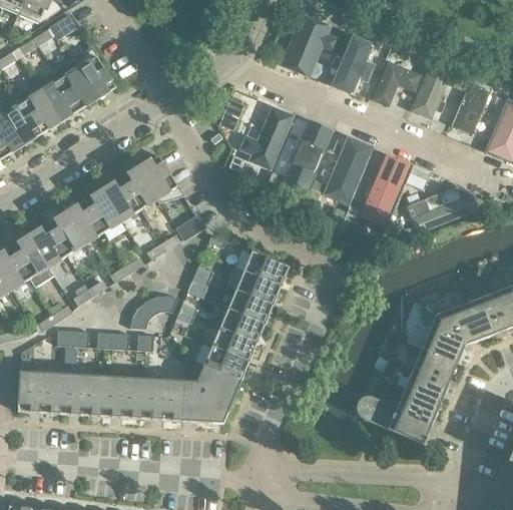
[(0,4),(18,12),(23,0),(0,0),(0,4)]
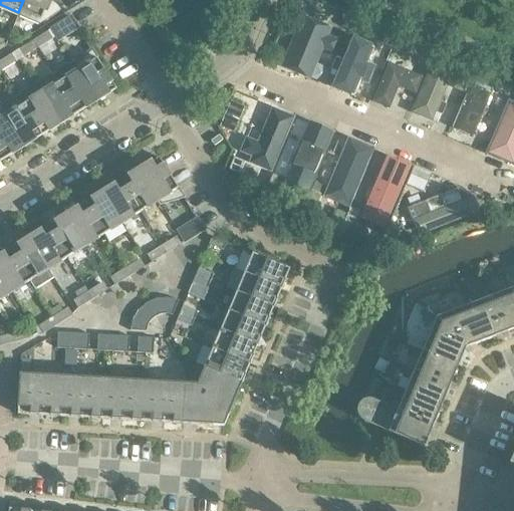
[(51,0),(23,0),(18,12),(39,21),(41,17),(44,18),(59,9),(58,6),(56,4),(53,2),(51,0)]
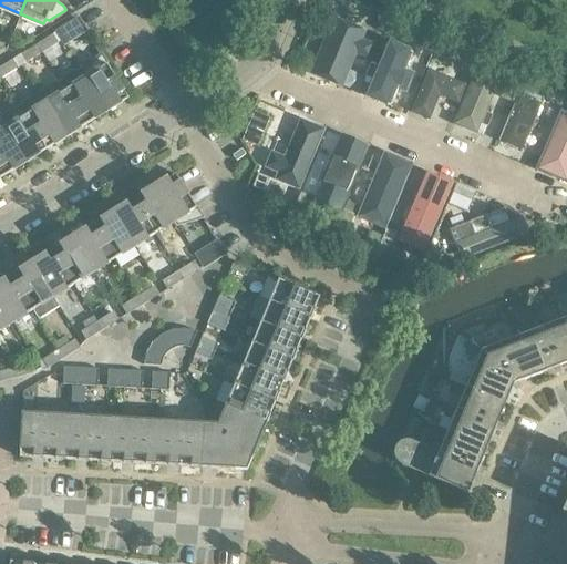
[(390,31),(395,18),(383,13),(378,26),(390,31)]
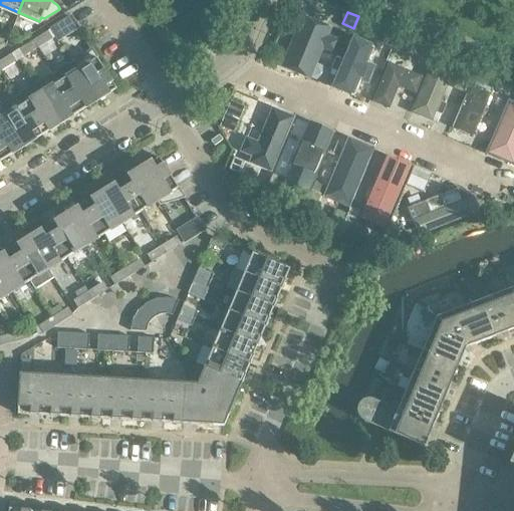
[(77,25),(77,24),(71,14),(52,26),(59,36),(77,25)]
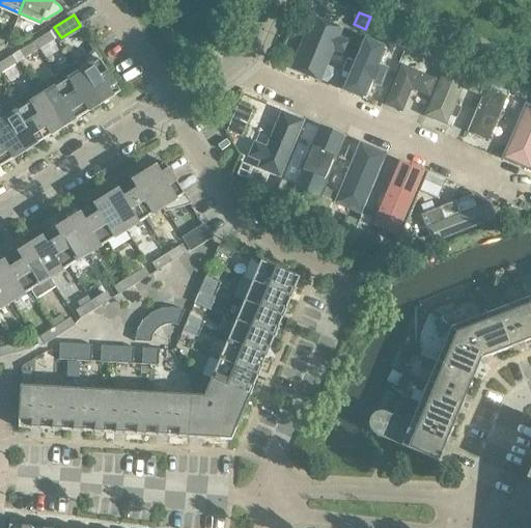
[(294,72),(322,83),(343,28),(315,18),(294,72)]
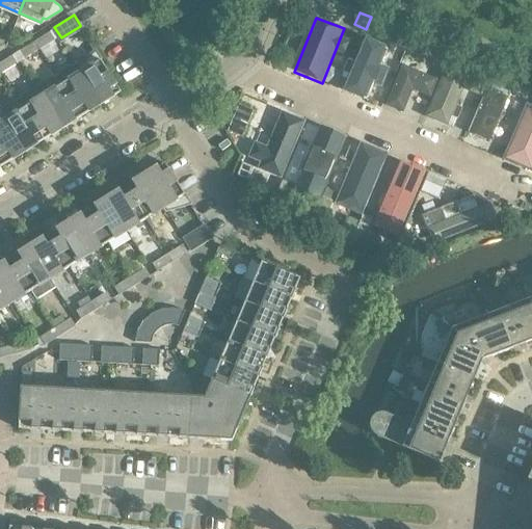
[(405,46),(410,33),(399,29),(394,42),(405,46)]
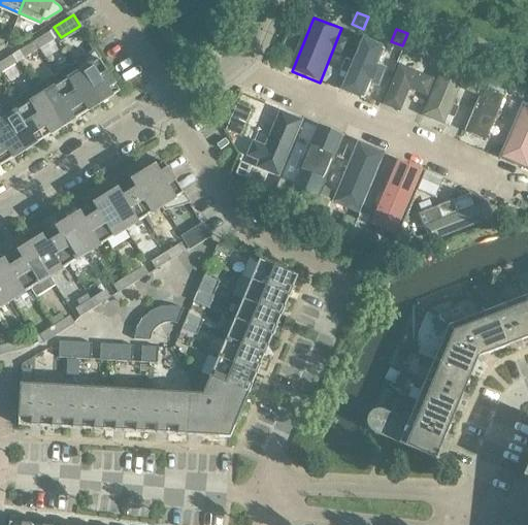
[(34,38),(39,45),(53,37),(48,30),(34,38)]
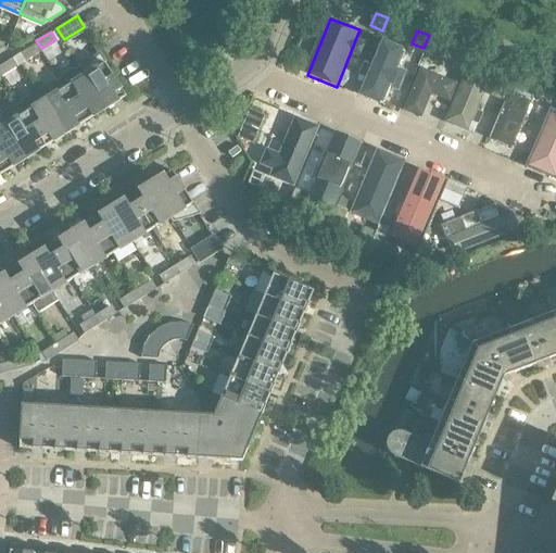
[(370,35),(362,53),(370,58),(379,39),(370,35)]
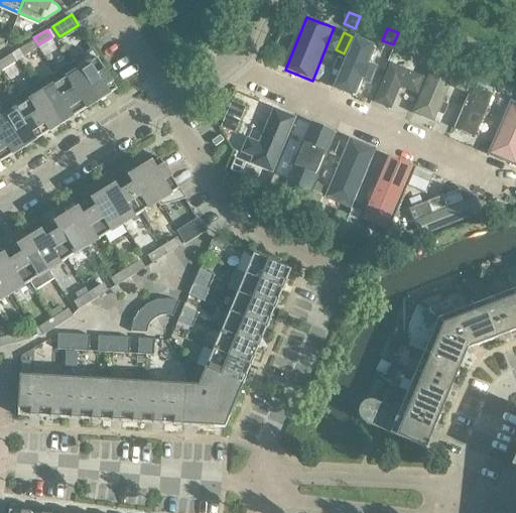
[(357,96),(378,44),(354,36),(334,90),(357,96)]
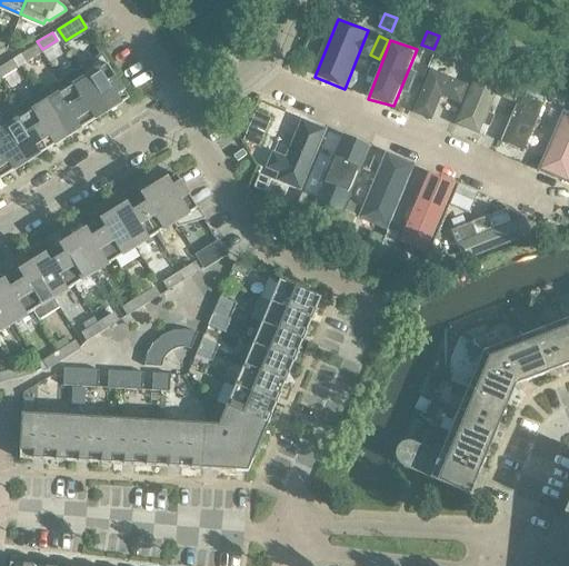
[(42,49),(37,41),(22,50),(28,59),(42,49)]
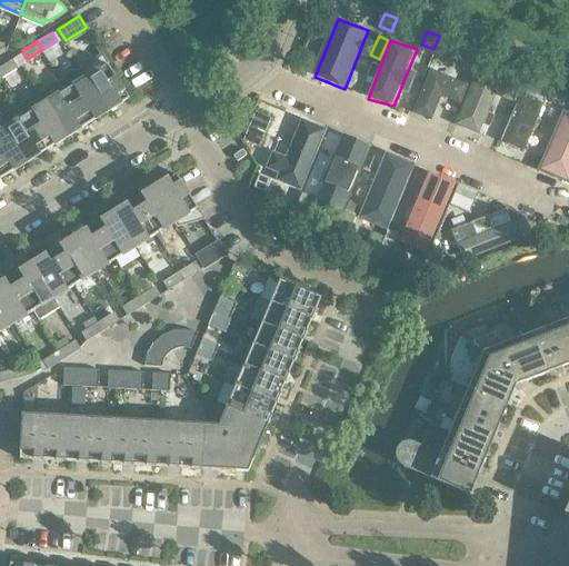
[(477,68),(482,55),(470,49),(465,62),(477,68)]
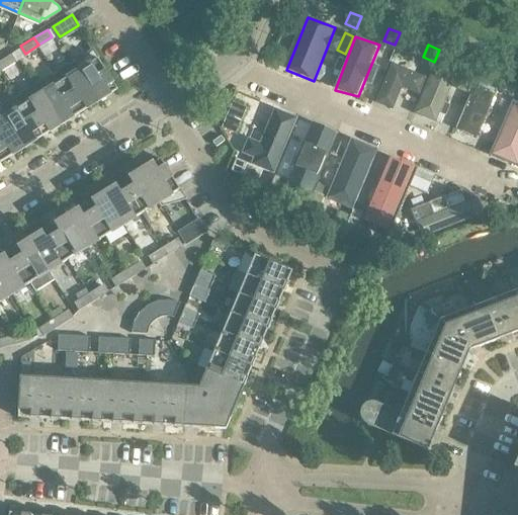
[(92,48),(75,64),(75,65),(77,68),(78,67),(98,99),(117,87),(92,48)]
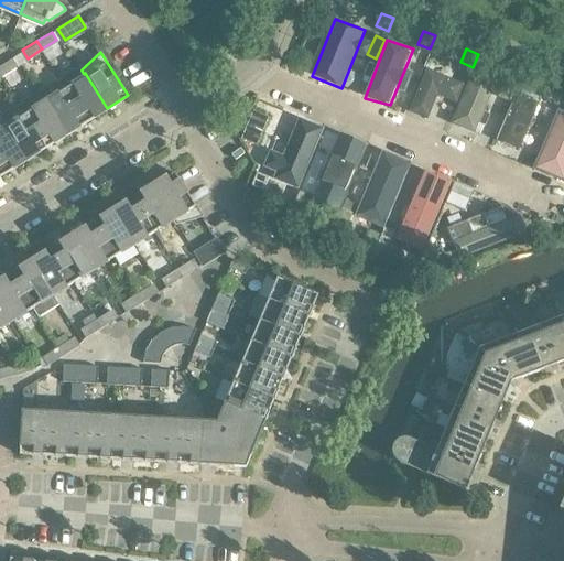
[(452,127),(477,136),(495,93),(507,65),(480,54),(452,127)]
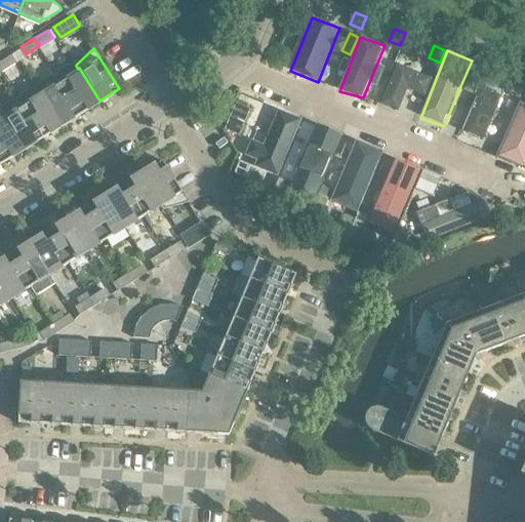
[(0,58),(0,67),(1,69),(15,61),(10,53),(0,58)]
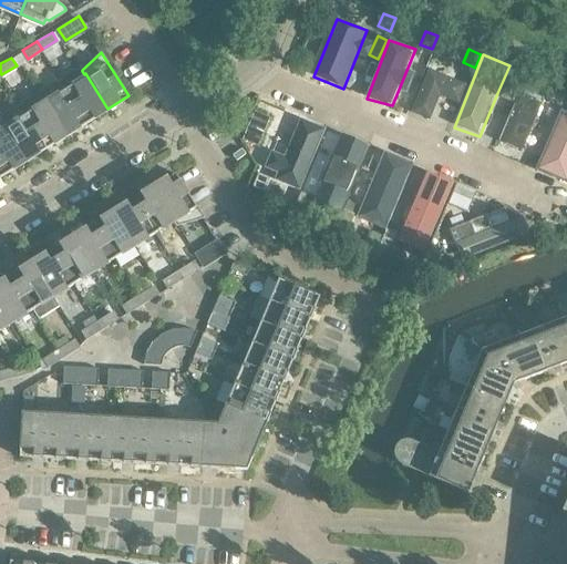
[(439,114),(457,71),(433,62),(416,106),(439,114)]
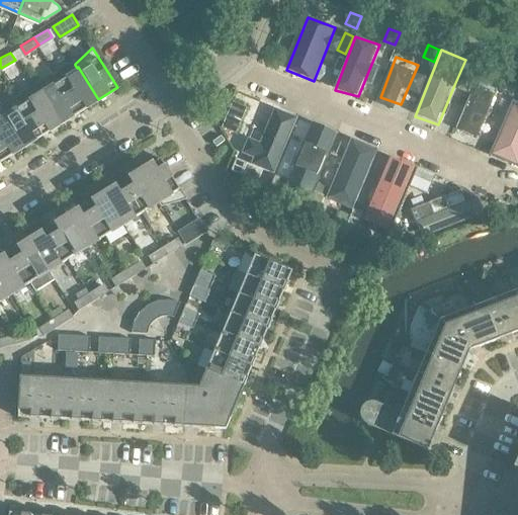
[(454,85),(467,91),(479,66),(465,60),(454,85)]
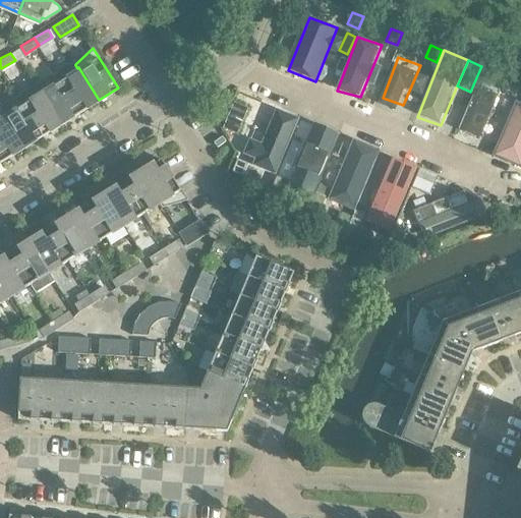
[(56,72),(79,111),(99,100),(78,67),(77,68),(75,65),(75,64),(73,61),(71,62),(66,63),(59,68),(57,71),(56,72)]
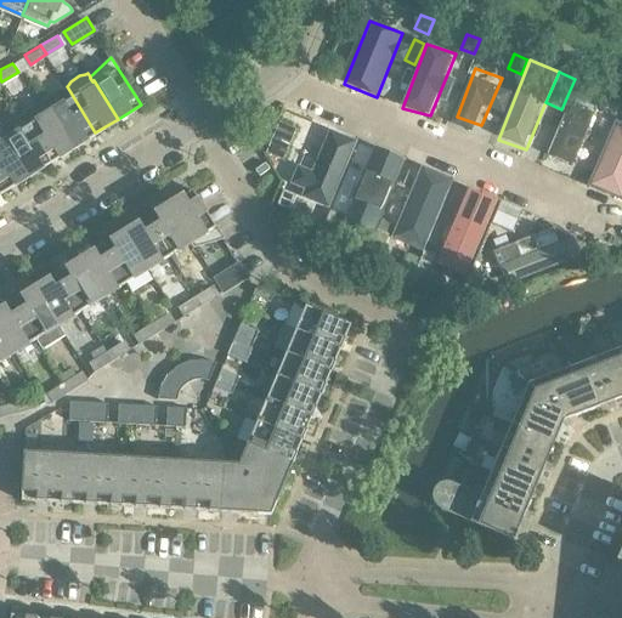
[(95,132),(67,86),(63,89),(57,90),(47,95),(46,98),(44,101),(73,147),(95,132)]
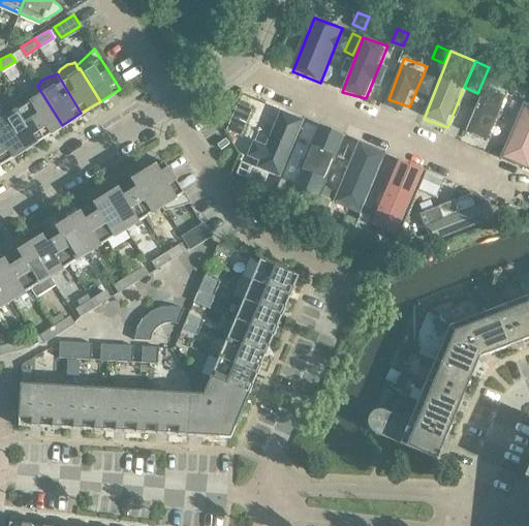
[(524,96),(528,84),(518,80),(512,92),(524,96)]
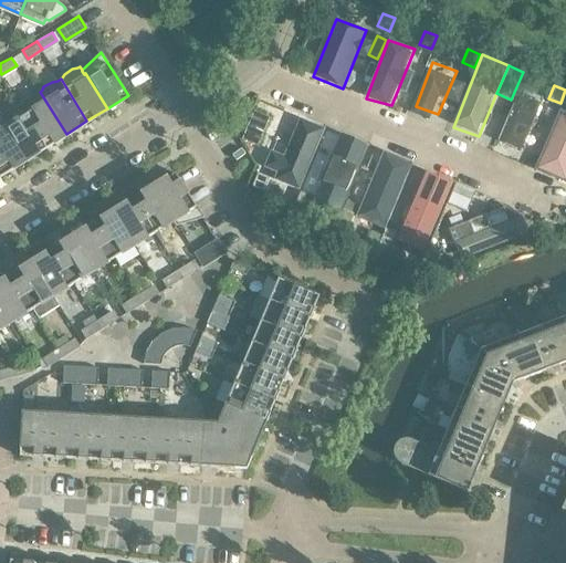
[(523,150),(544,100),(519,89),(498,139),(523,150)]
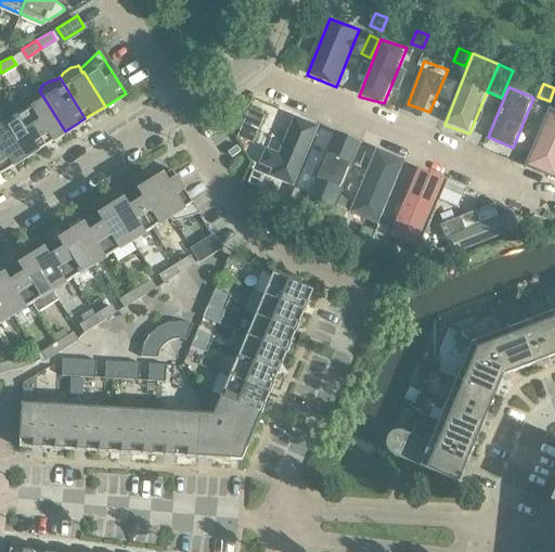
[(20,102),(46,143),(65,131),(39,90),(36,91),(30,92),(23,98),(22,101),(20,102)]
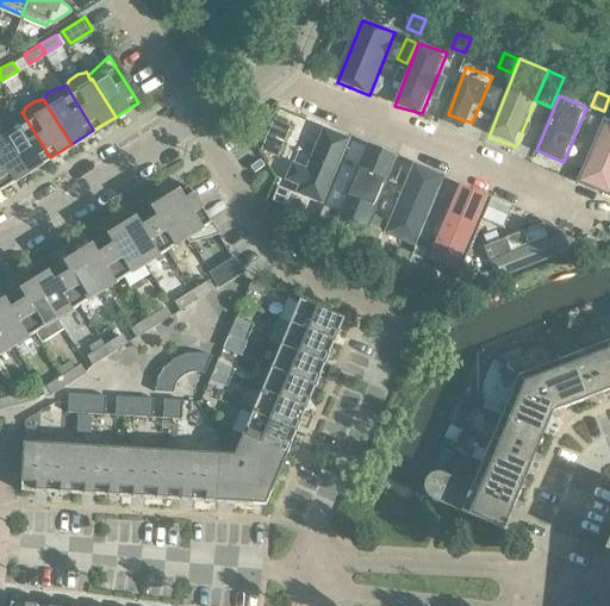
[(50,157),(22,112),(18,114),(12,116),(4,120),(1,124),(0,125),(0,126),(27,170),(50,157)]
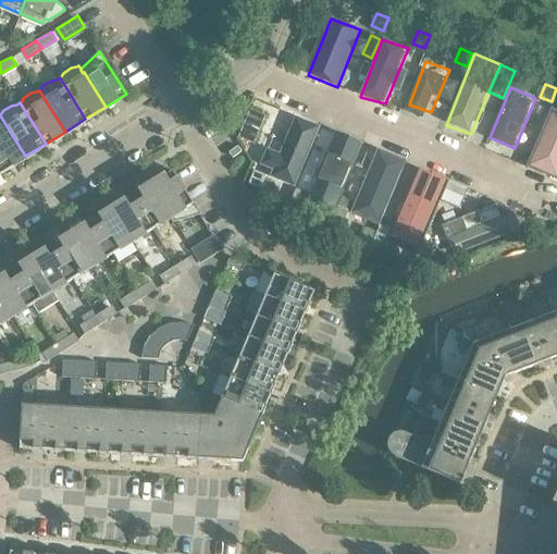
[(250,103),(238,131),(255,138),(267,110),(250,103)]
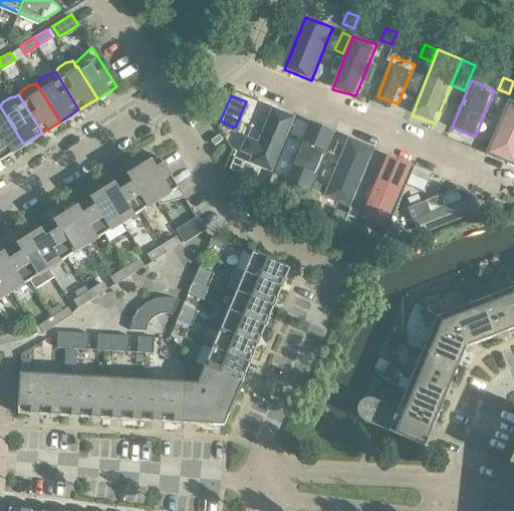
[(513,101),(509,99),(487,153),(513,163),(513,101)]
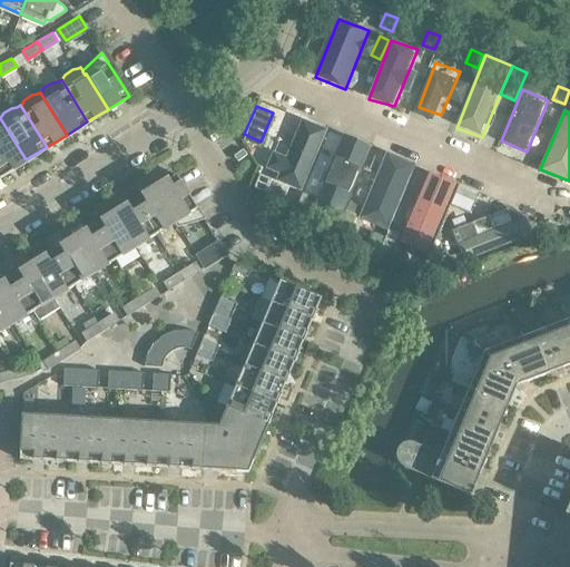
[(0,163),(6,173),(26,159),(0,118),(0,117),(0,116),(0,163)]
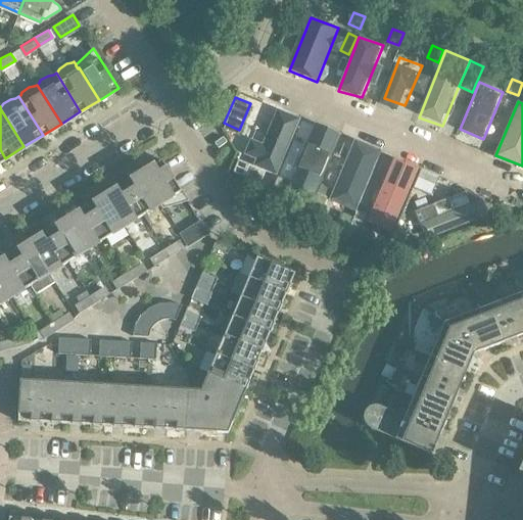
[(254,164),(277,174),(301,116),(278,106),(254,164)]
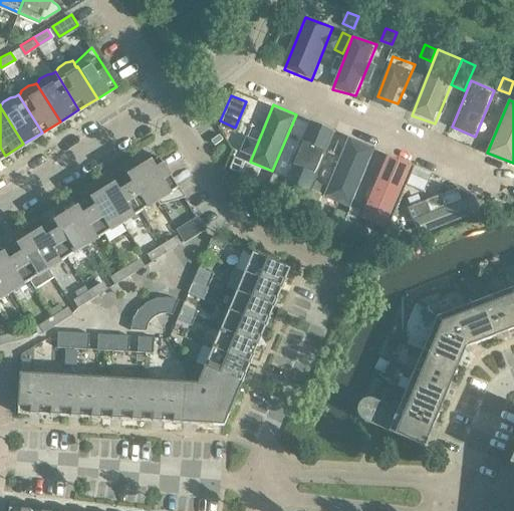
[(308,193),(311,187),(335,131),(311,120),(284,182),(308,193)]
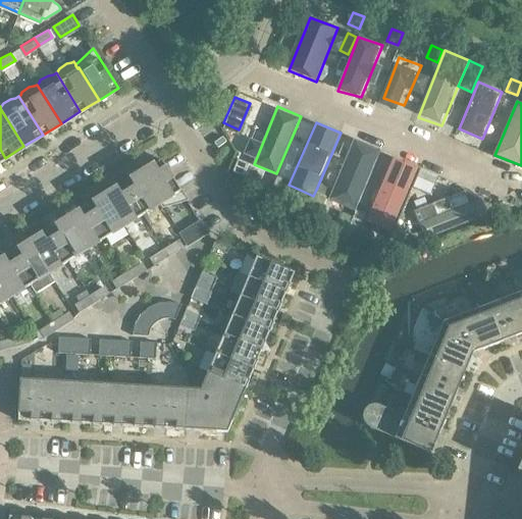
[(356,139),(331,196),(356,206),(381,149),(356,139)]
